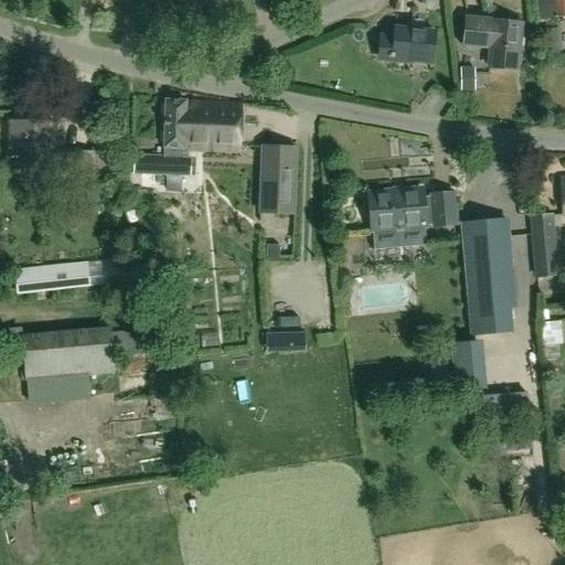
[(379,57),(395,59),(395,64),(411,65),(411,61),(432,63),(435,32),(412,30),(415,0),(414,0),(411,33),(396,32),(398,0),(397,0),(394,39),(381,38),(379,57)]
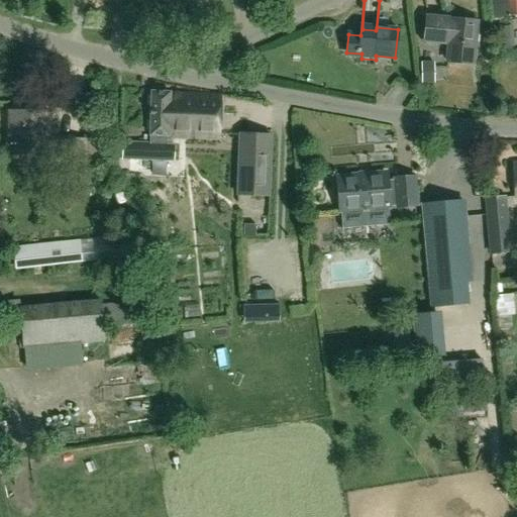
[(516,0),(489,0),(491,19),(508,17),(508,26),(516,24),(516,0)]
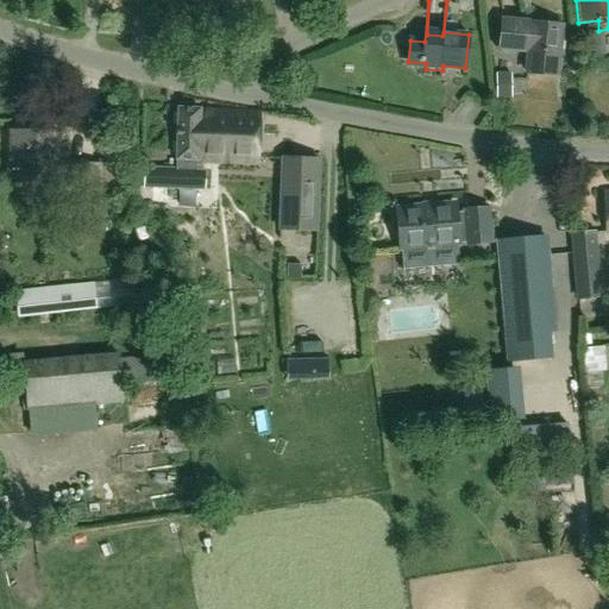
[(535,19),(533,10),(522,12),(525,22),(535,19)]
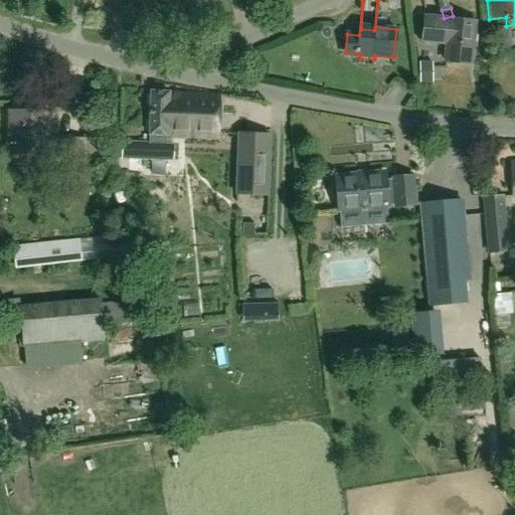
[(471,64),(475,23),(424,18),(422,41),(448,44),(446,61),(471,64)]
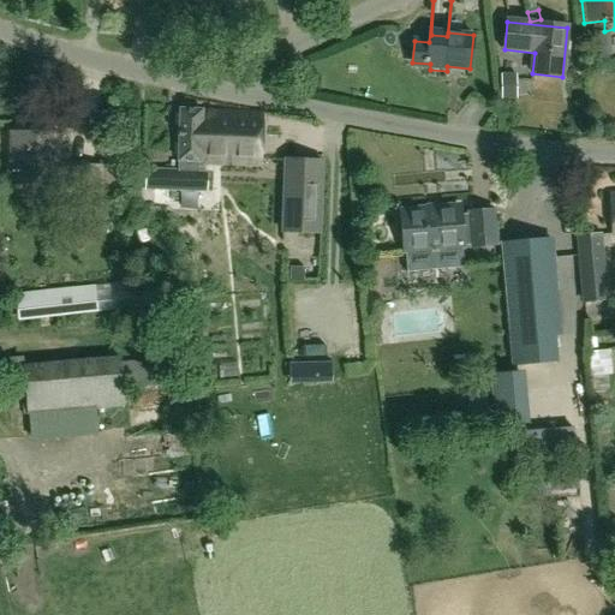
[(515,101),(515,76),(500,76),(501,101),(515,101)]
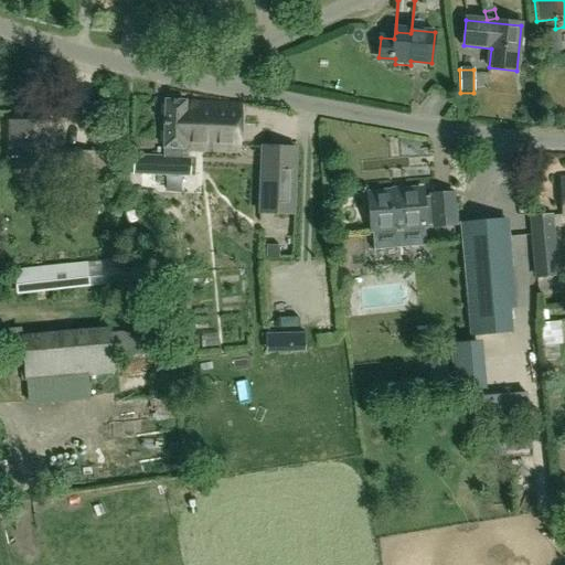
[(187,102),(167,100),(164,159),(135,158),(134,174),(190,177),(191,159),(183,159),(183,149),(238,151),(241,106),(187,104),(187,102)]
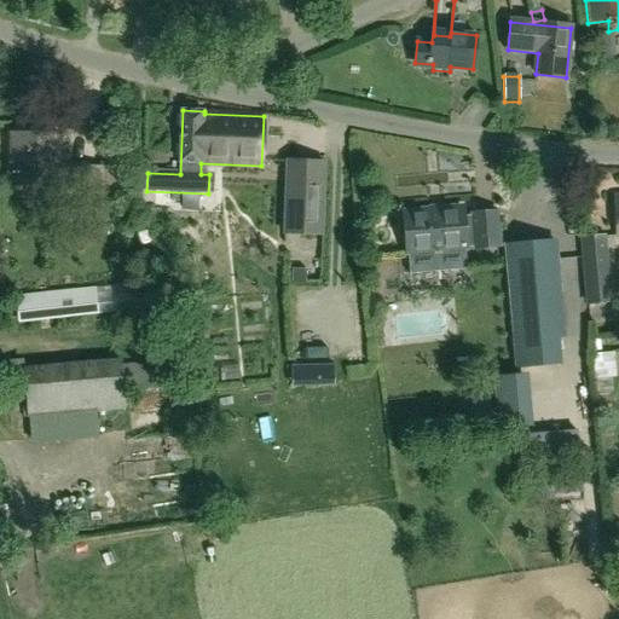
[(57,185),(76,185),(76,195),(102,194),(119,194),(119,168),(103,168),(103,167),(76,167),(76,171),(65,171),(65,138),(57,138),(12,137),(12,177),(18,177),(18,185),(57,185)]
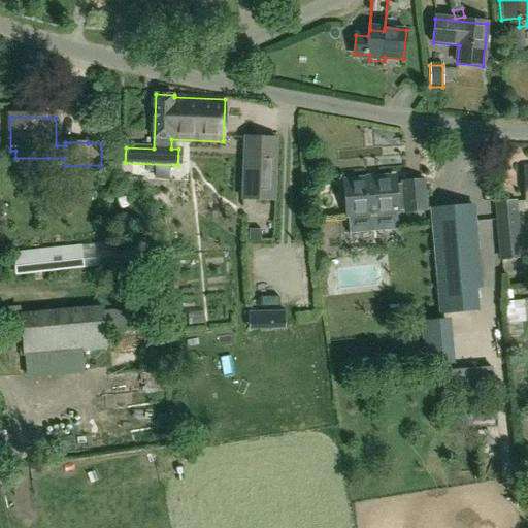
[(276,139),(245,138),(243,200),(274,201),(276,139)]
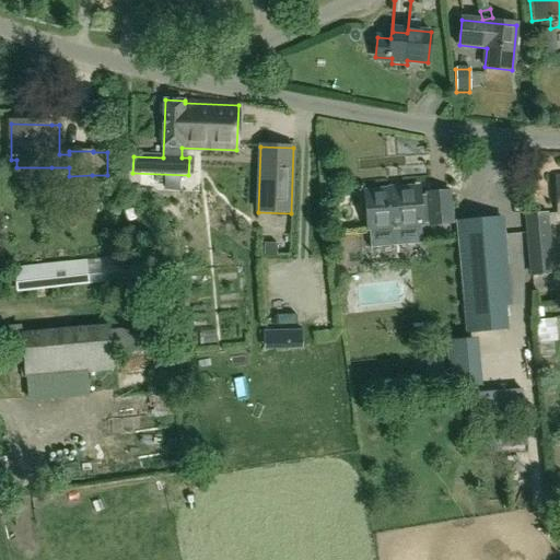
[(453,223),(450,193),(428,195),(428,197),(419,198),(418,188),(365,193),(369,231),(453,223)]
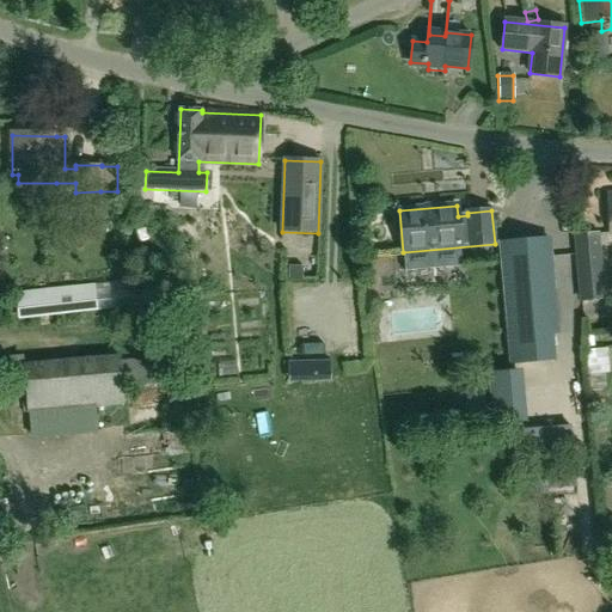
[(605,300),(599,232),(573,234),(579,303),(605,300)]
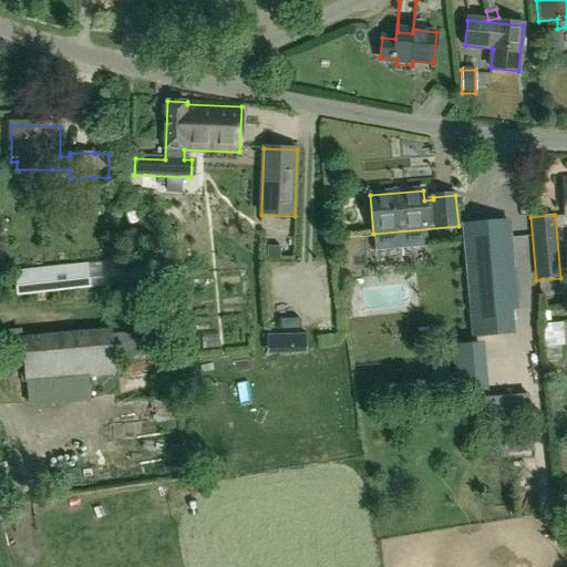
[(474,336),(511,332),(509,310),(516,310),(508,222),(464,225),(474,336)]
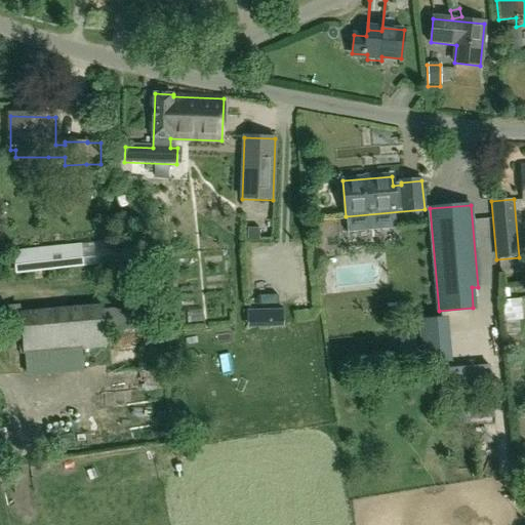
[(259,228),(247,228),(247,240),(259,240),(259,228)]
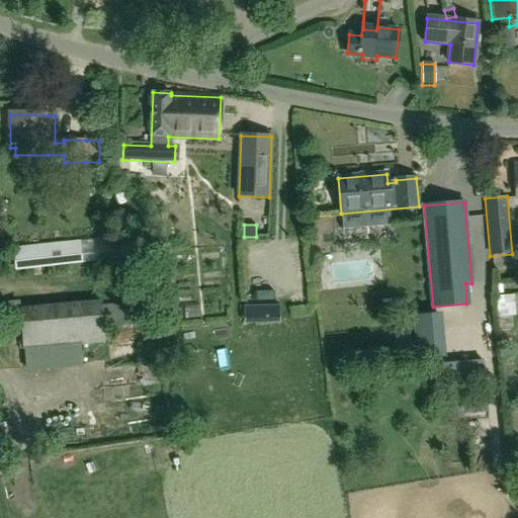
[(14,270),(137,258),(135,235),(12,247),(14,270)]
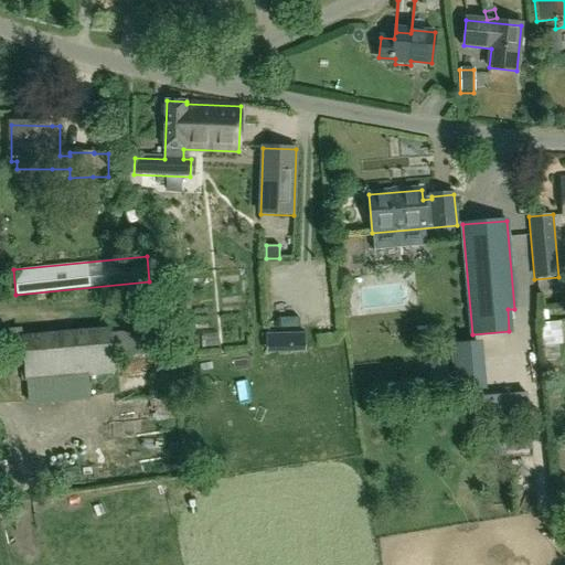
[(562,343),(560,320),(541,322),(543,345),(562,343)]
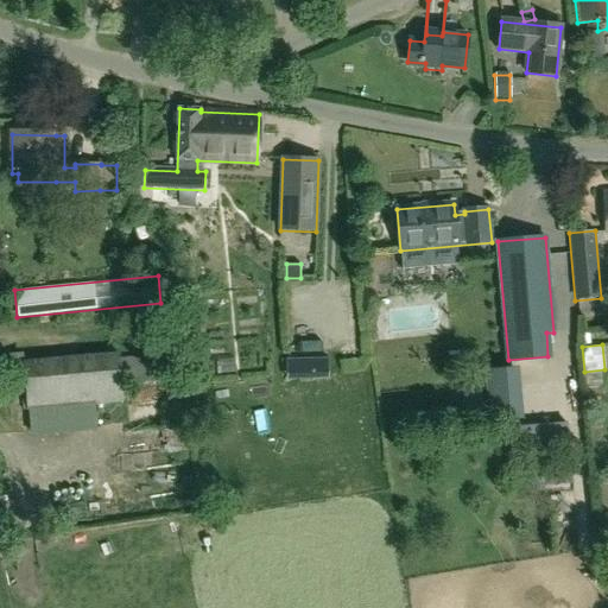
[(119,354),(24,361),(23,354),(7,355),(11,394),(26,393),(30,436),(97,431),(95,405),(122,403),(120,384),(150,381),(147,355),(119,358),(119,354)]
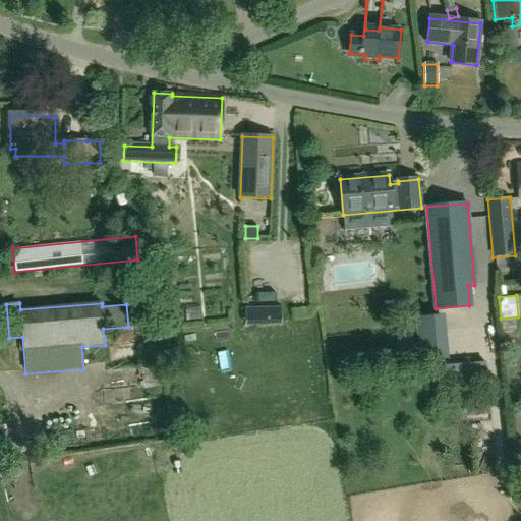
[(270,306),(270,325),(282,325),(281,306),(270,306)]
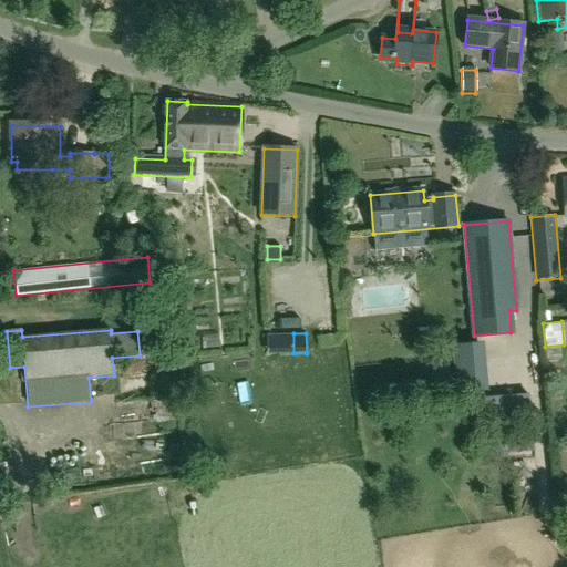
[(480,348),(453,350),(459,401),(485,399),(480,348)]
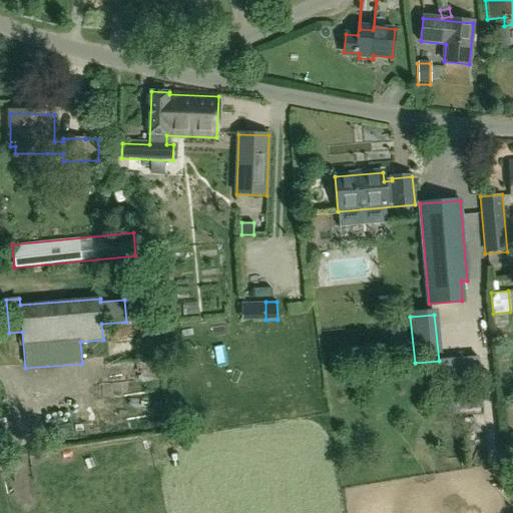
[(141,326),(122,331),(126,345),(145,340),(141,326)]
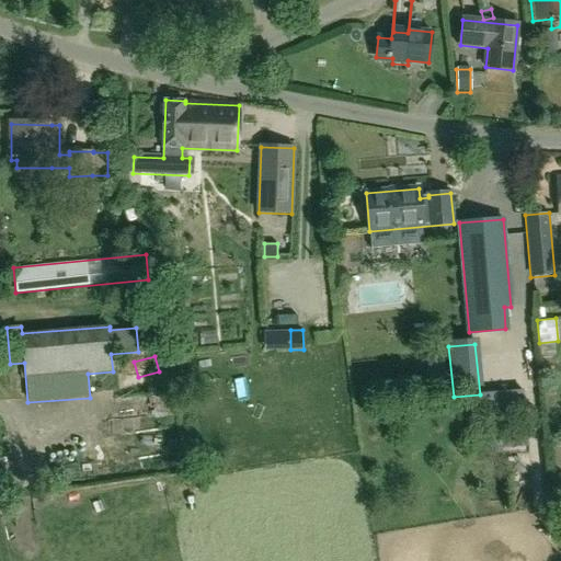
[(473,423),(525,419),(523,393),(471,397),(473,423)]
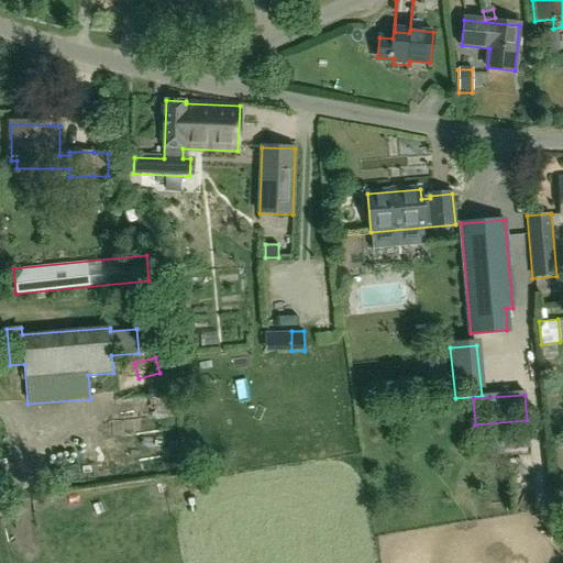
[(529,431),(466,437),(468,457),(505,454),(504,450),(530,448),(529,431)]
